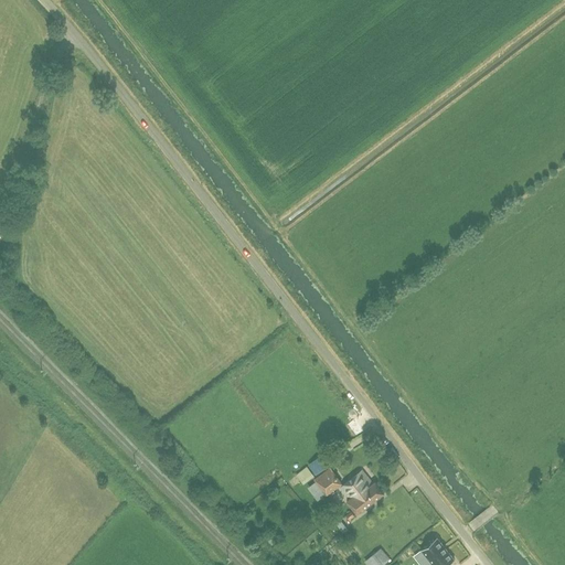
[(82,60),(78,66),(88,72),(92,66),(82,60)]
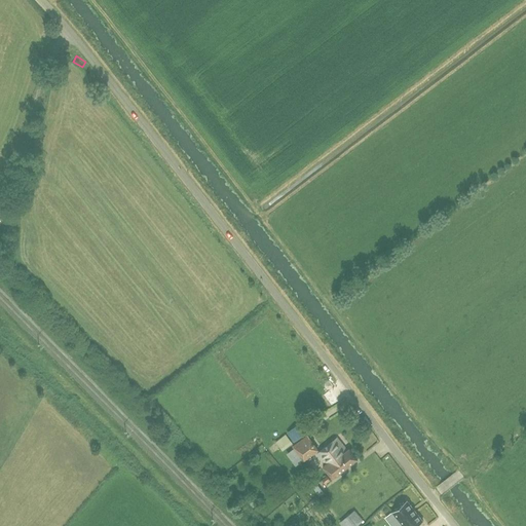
[(285,444),(290,441),(285,431),(279,435),(285,444)]
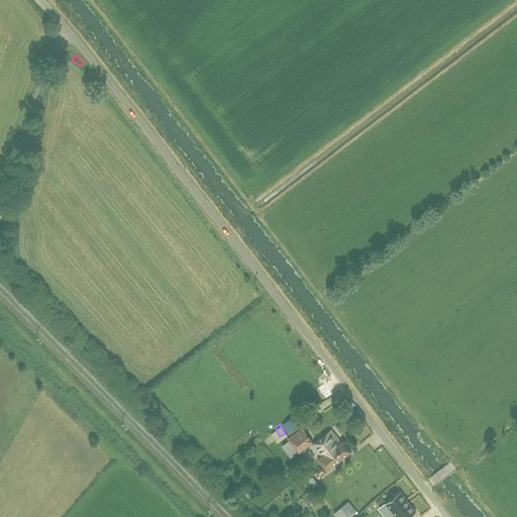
[(312,443),(302,429),(288,439),(298,453),(303,450),(304,452),(307,450),(305,448),(312,443)]
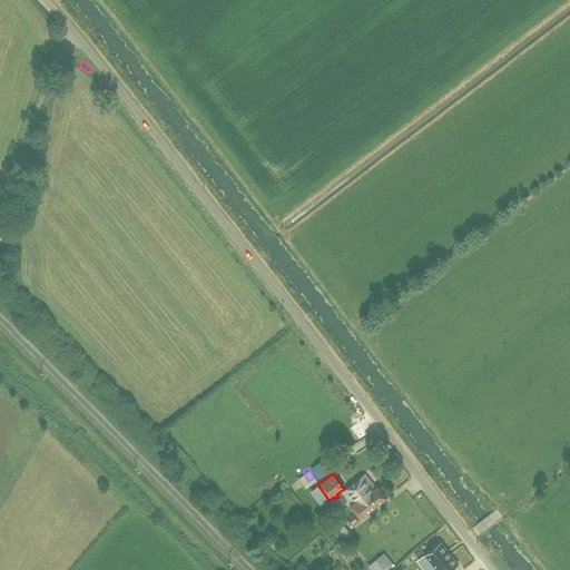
[(361,519),(387,498),(379,487),(375,489),(364,475),(344,491),(353,503),(350,505),(361,519)]
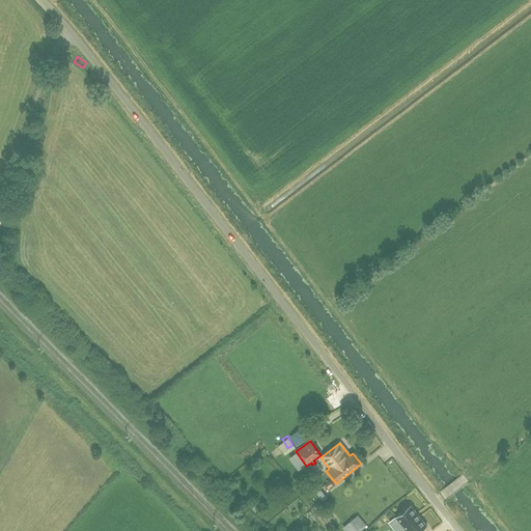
[(407,530),(421,530),(427,526),(411,505),(396,516),(407,530)]
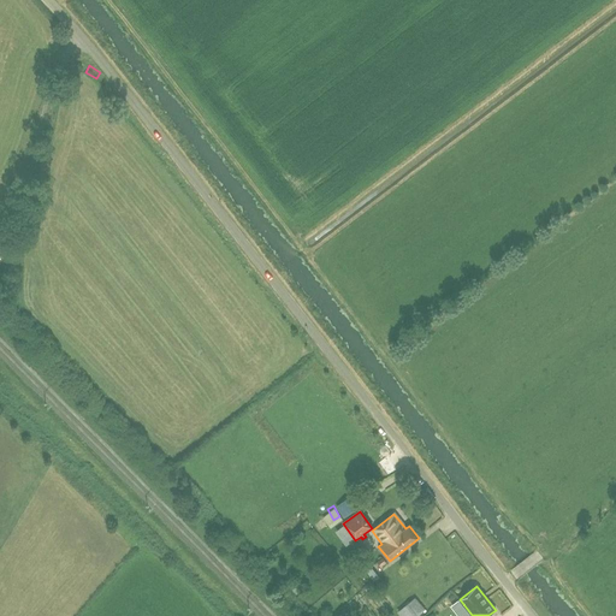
[(416,615),(424,610),(415,599),(406,606),(413,615),(416,615)]
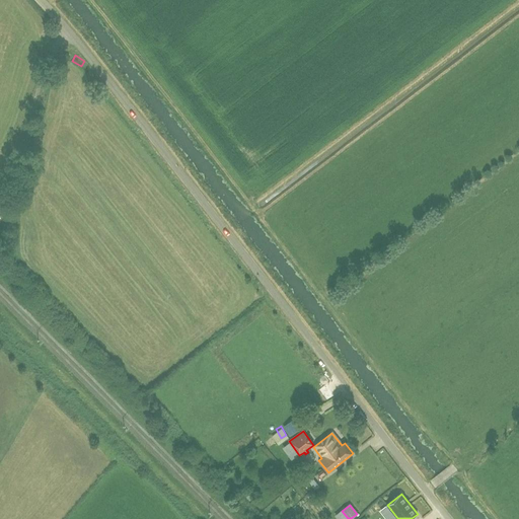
[(433,517),(441,511),(436,505),(428,511),(433,517)]
